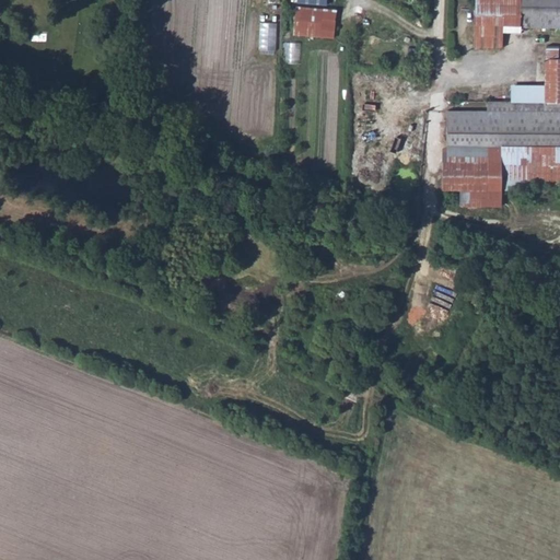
[(301,0),(299,36),(337,39),(339,0),(301,0)]
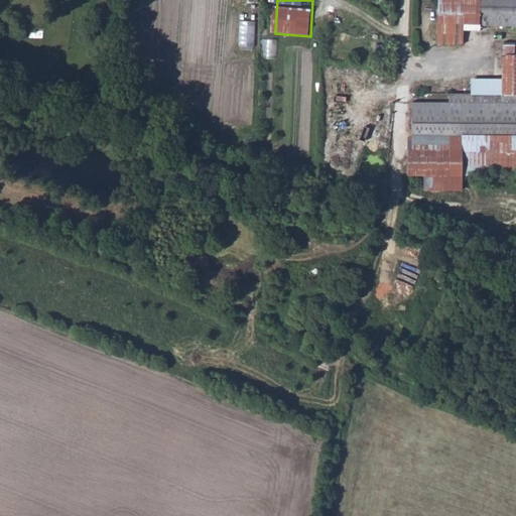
[(436,0),(436,46),(463,46),(463,32),(478,32),(478,25),(478,0),(436,0)]
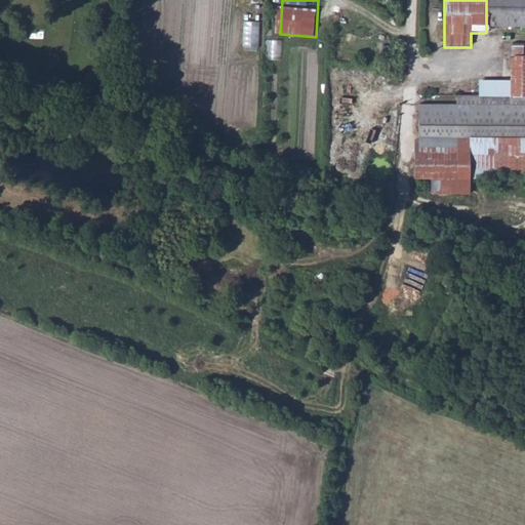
[(524,0),(486,0),(486,26),(494,26),(494,34),(524,34),(524,0)]
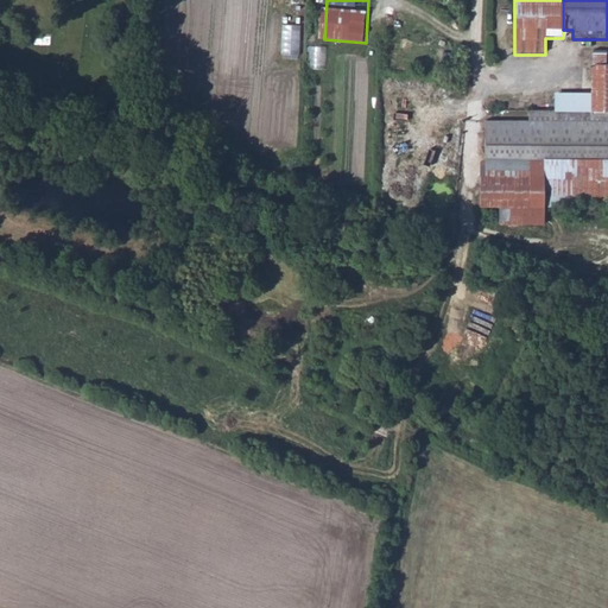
[(280,57),(298,58),(302,23),(283,21),(280,57)]
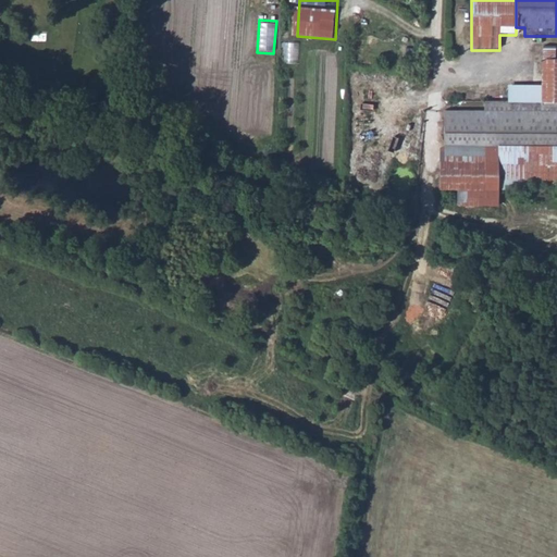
[(287,40),(286,52),(299,52),(299,41),(287,40)]
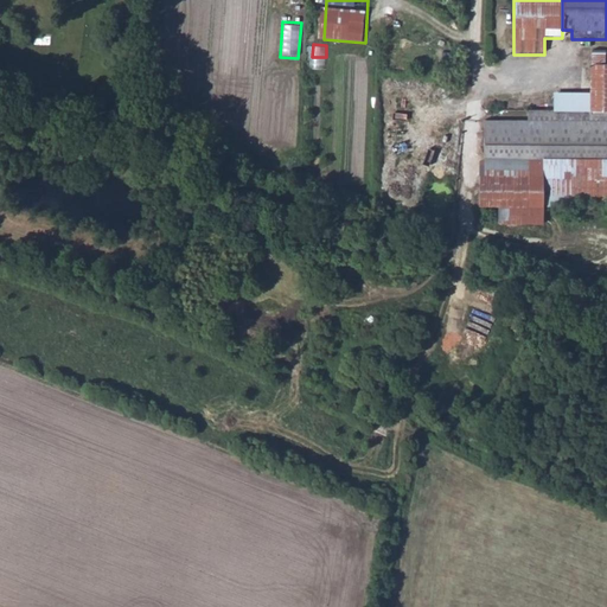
[(606,55),(589,55),(589,113),(541,112),(541,123),(484,123),(483,164),(483,178),(483,216),(505,216),(505,232),(547,232),(547,203),(575,203),(575,163),(606,163),(606,55)]
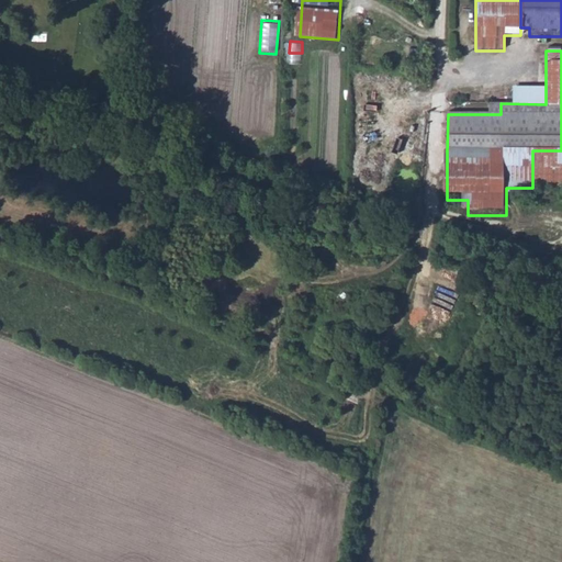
[(532,188),(561,188),(561,150),(532,150),(532,188)]
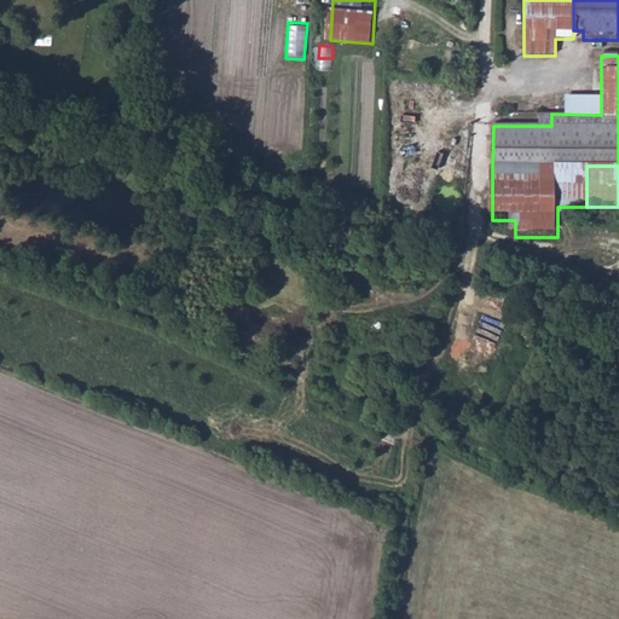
All buildings are outlined.
